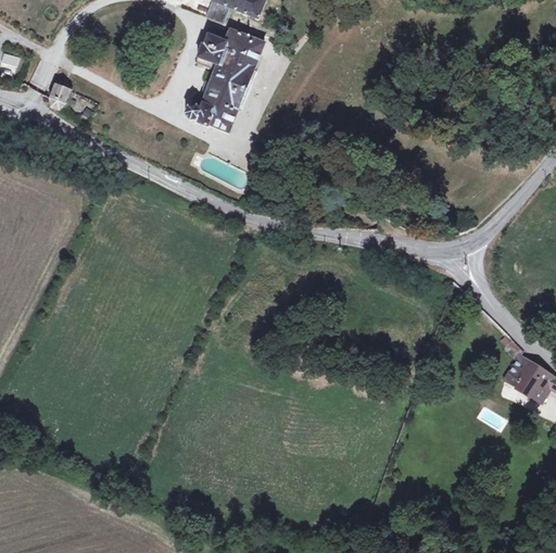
[(224,21),(229,5),(216,0),(214,0),(207,15),(224,21)]
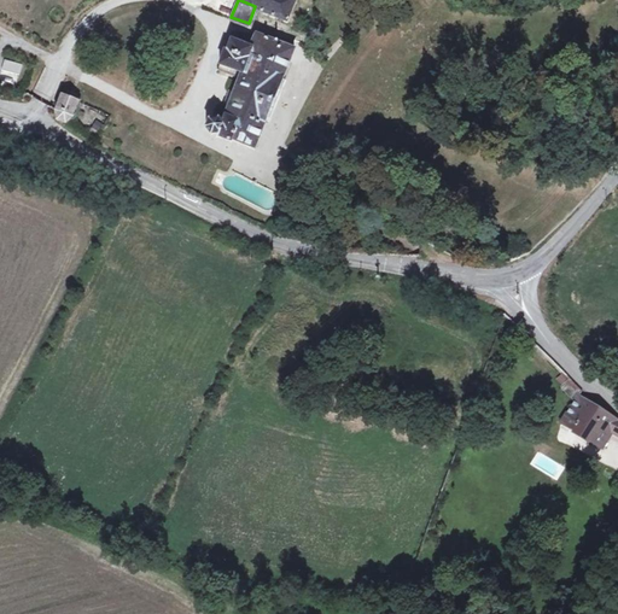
[(240,0),(255,6),(287,18),(293,0),(240,0)]
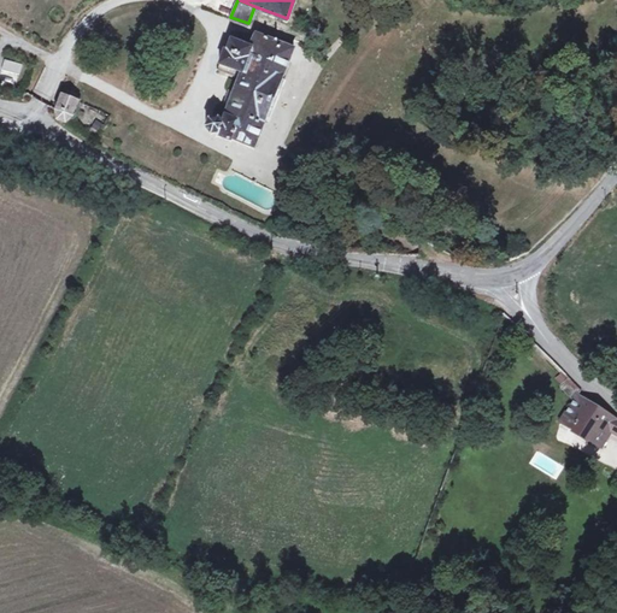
[(254,146),(294,45),(291,43),(294,36),(258,23),(251,43),(231,37),(227,48),(224,47),(217,68),(239,76),(222,121),(218,115),(210,116),(206,124),(211,130),(217,130),(216,133),(230,139),(230,136),(254,146)]
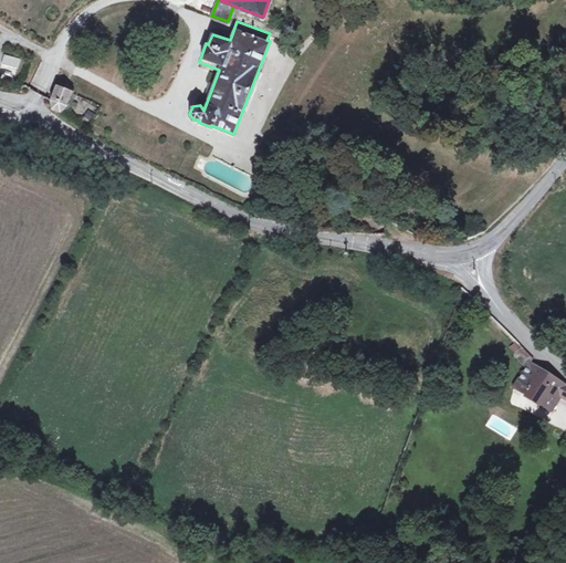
[(66,104),(72,91),(56,84),(52,98),(53,107),(61,110),(66,104)]
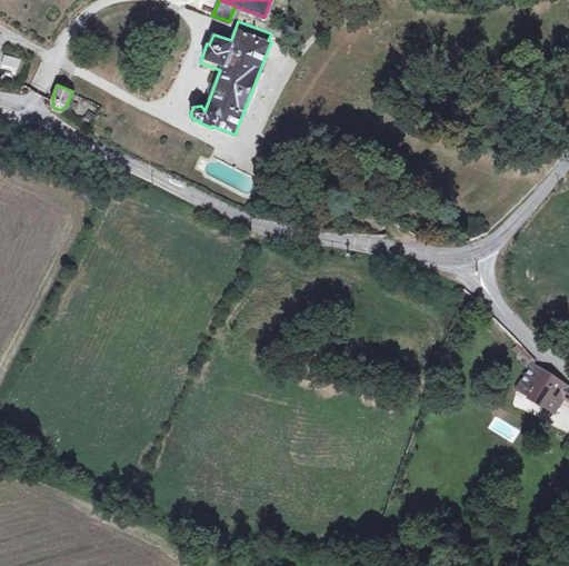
[(90,122),(93,105),(79,102),(77,120),(90,122)]
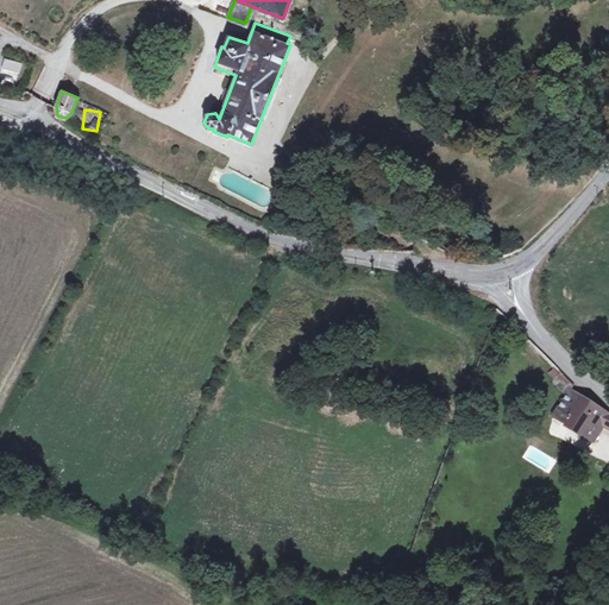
[(608,410),(571,386),(573,382),(562,370),(553,377),(566,391),(553,413),(594,439),(604,422),(608,424),(608,410)]
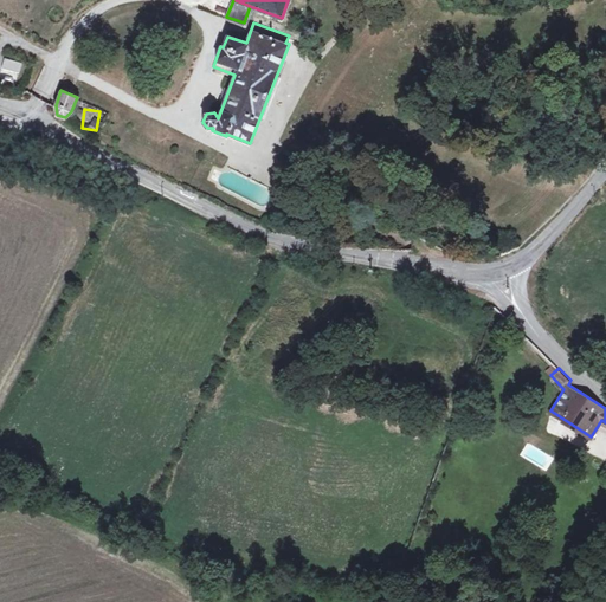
All buildings are outlined.
